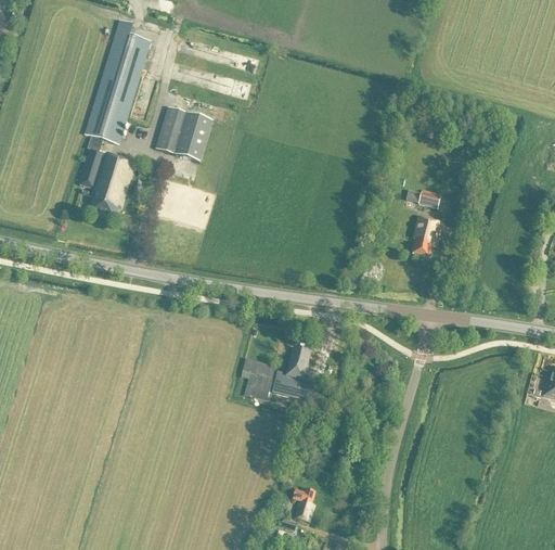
[(118,143),(150,39),(132,35),(136,24),(120,20),(86,132),(92,135),(88,148),(91,149),(80,183),(93,188),(92,192),(94,193),(90,209),(115,217),(118,205),(121,206),(136,160),(100,149),(103,139),(118,143)]
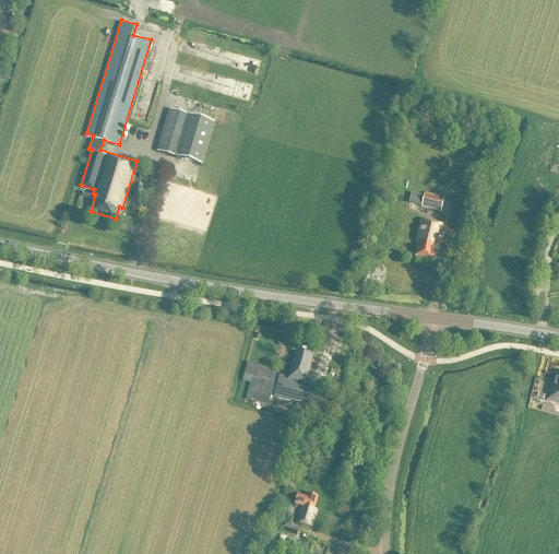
[(175,154),(189,112),(169,106),(156,149),(175,154)]
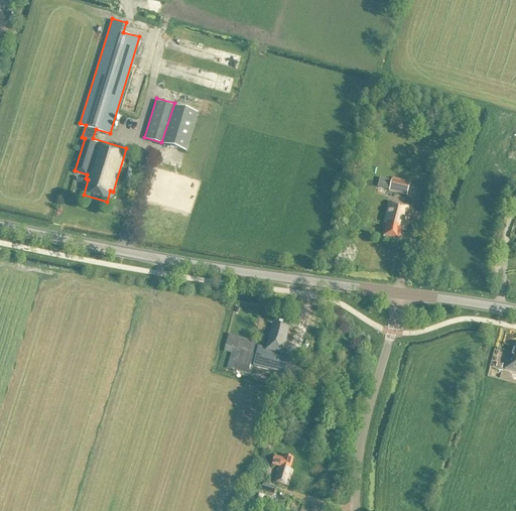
[(185,150),(198,111),(174,103),(161,142),(185,150)]
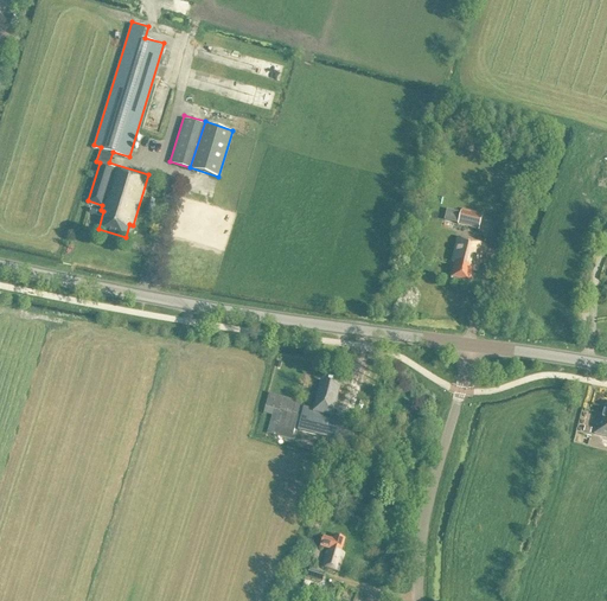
[(151,212),(154,198),(145,194),(140,209),(151,212)]
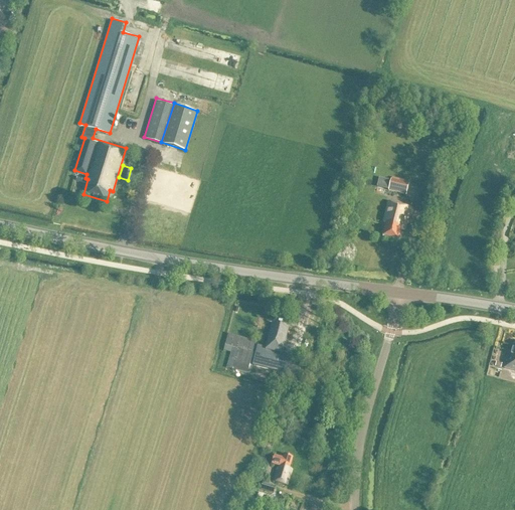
[(406,192),(409,180),(391,176),(388,188),(406,192)]
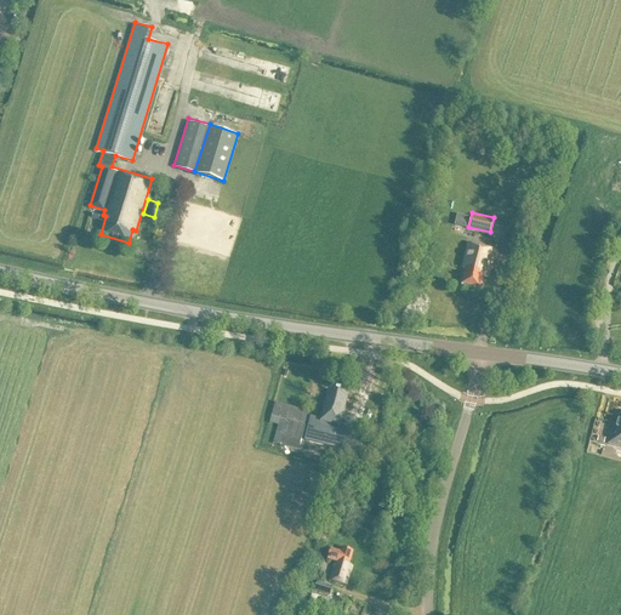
[(488,273),(494,248),(468,241),(462,263),(466,265),(461,282),(480,285),(483,272),(488,273)]
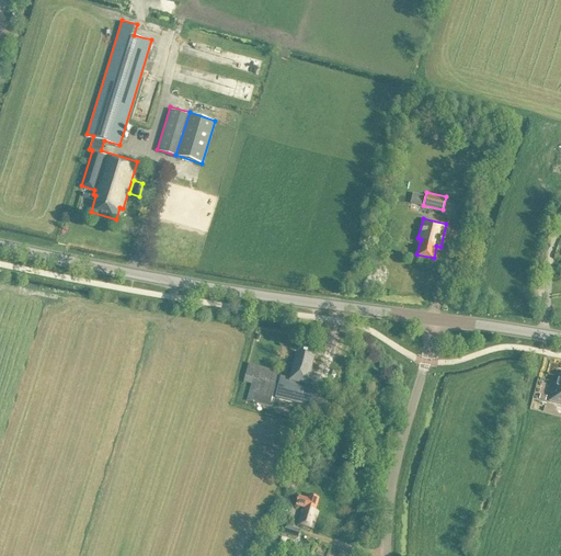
[(307,384),(313,356),(296,352),(289,381),(307,384)]
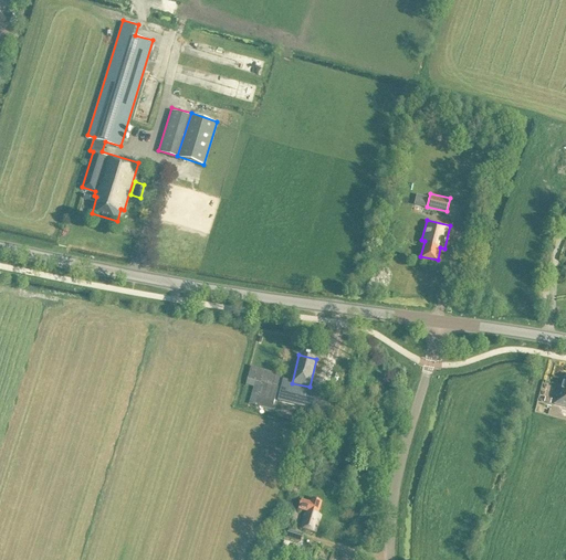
[(565,372),(564,371),(559,387),(557,387),(554,401),(565,404),(565,372)]
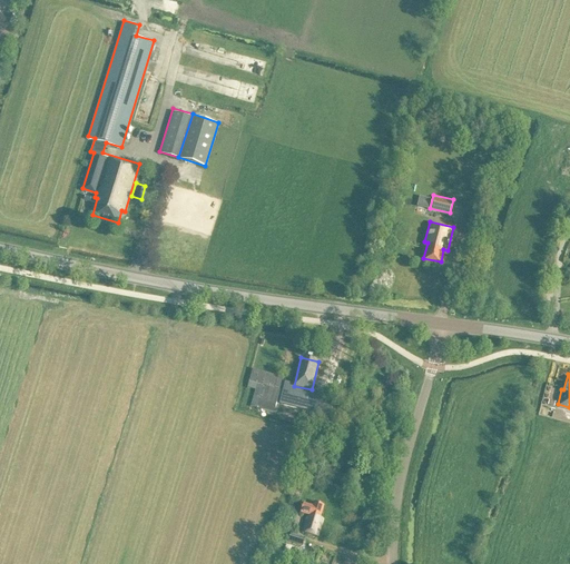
[(320,516),(323,503),(314,500),(313,504),(303,502),(301,510),(307,512),(303,528),(316,533),(322,516),(320,516)]
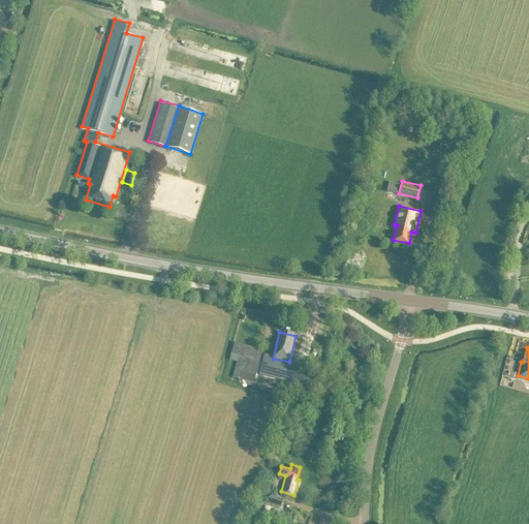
[(270,493),(268,499),(280,503),(282,497),(270,493)]
